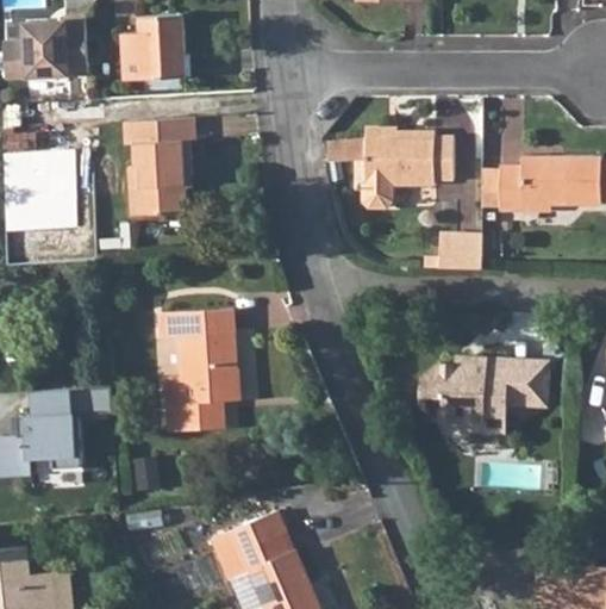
[(185,58),(181,14),(138,17),(139,32),(120,33),(124,81),(145,79),(179,76),(177,60),(185,58)]
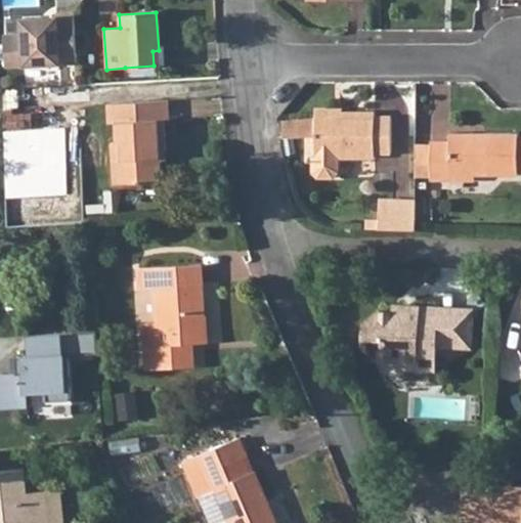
[(60,16),(17,17),(17,29),(11,35),(0,35),(0,70),(60,68),(60,49),(49,50),(48,34),(60,34),(60,16)]
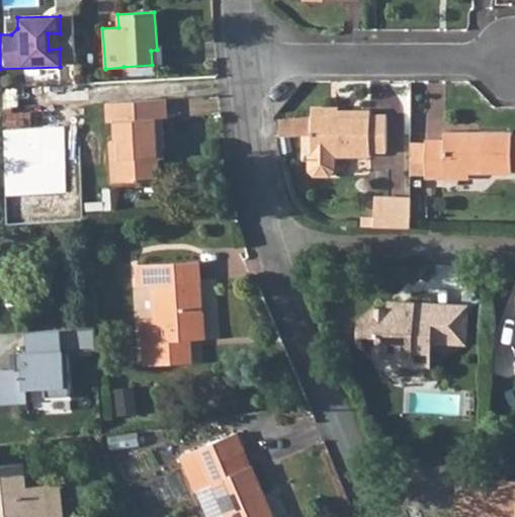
[(152,75),(152,65),(123,67),(123,77),(152,75)]
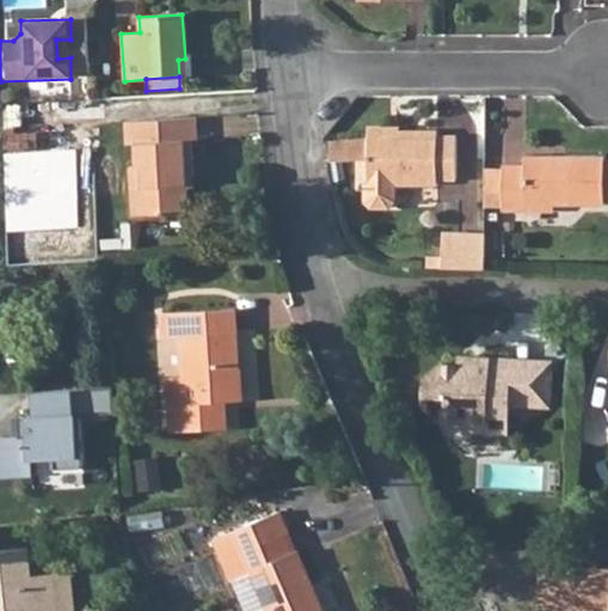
[(56,99),(56,121),(103,122),(104,102),(56,99)]
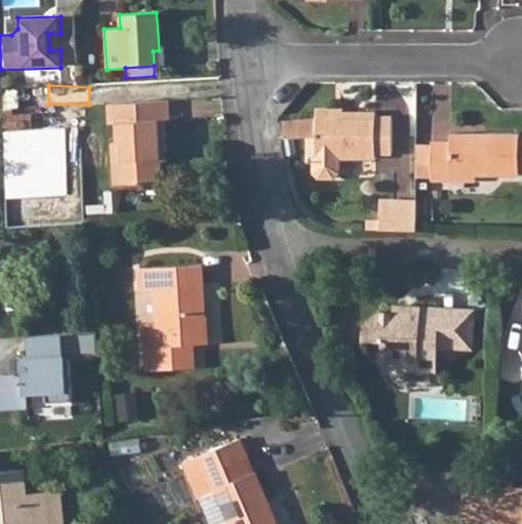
[(163,121),(168,121),(167,103),(106,106),(107,125),(114,124),(115,144),(109,145),(111,185),(159,183),(158,152),(164,151),(163,121)]
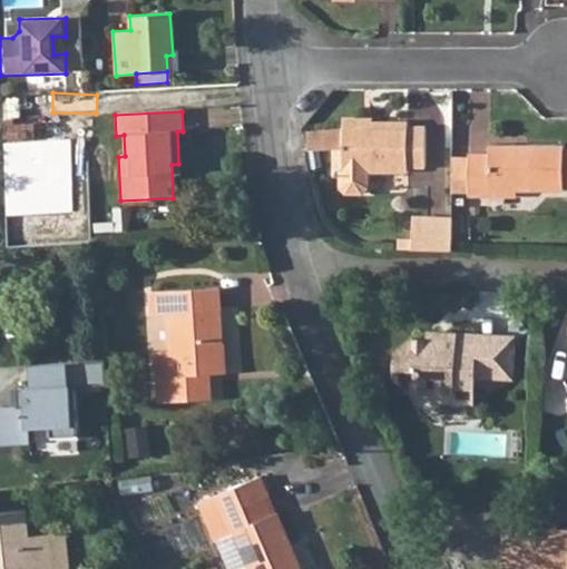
[(422,128),(406,128),(406,124),(341,124),(340,172),(339,172),(338,187),(343,193),(360,193),(365,187),(365,172),(406,172),(406,167),(422,167),(422,128)]
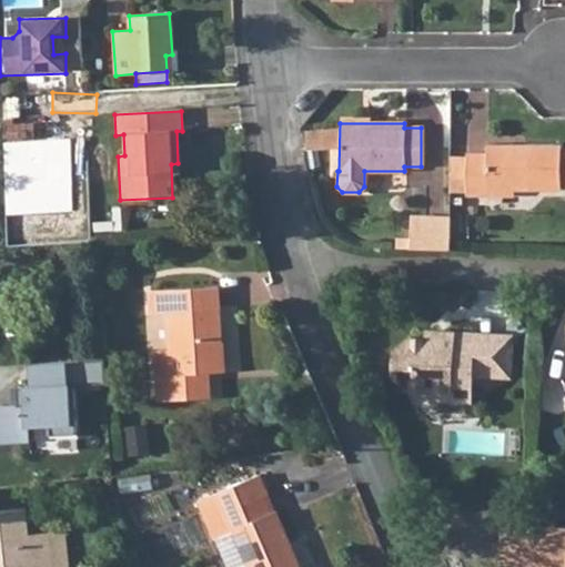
[(560,185),(560,151),(560,145),(485,145),(485,153),(465,153),(465,158),(465,192),(465,196),(486,196),(486,191),(513,191),(560,191),(560,185)]
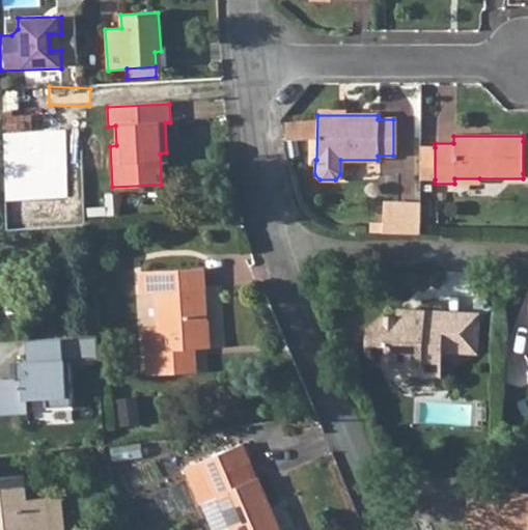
[(435,179),(435,147),(419,147),(419,179),(435,179)]
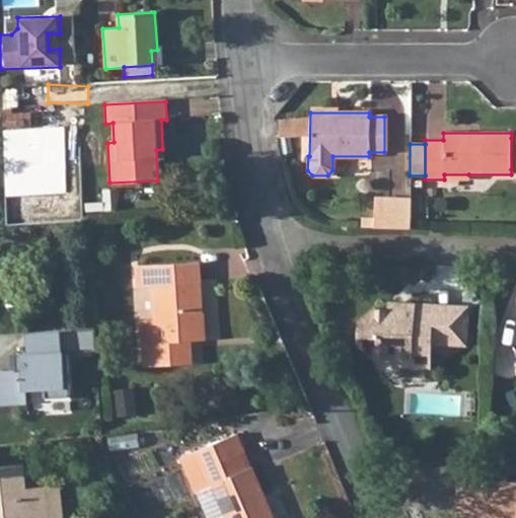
[(410,201),(374,200),(373,228),(410,229),(410,201)]
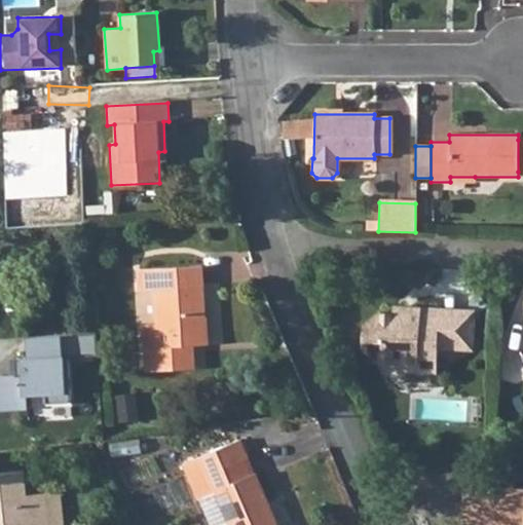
[(193,345),(207,344),(200,266),(136,270),(138,291),(153,289),(156,326),(142,327),(145,372),(195,369),(193,345)]
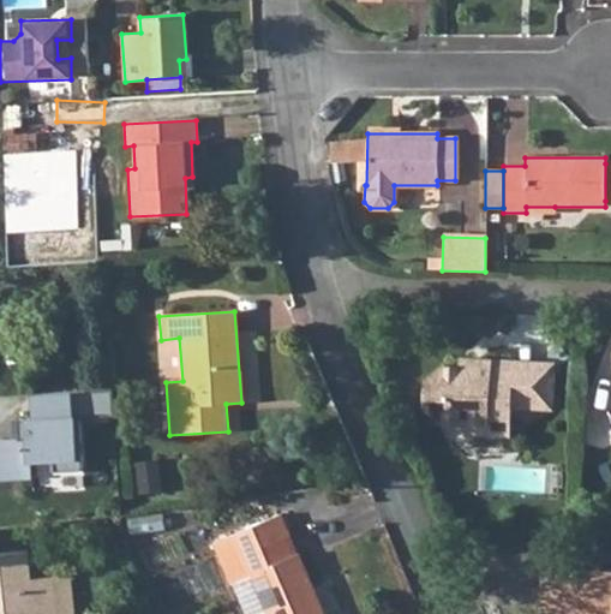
[(425,381),(424,406),(437,422),(463,423),(462,434),(486,435),(486,424),(508,427),(509,406),(529,407),(532,371),(511,370),(511,362),(477,361),(468,368),(459,368),(441,367),(425,381)]
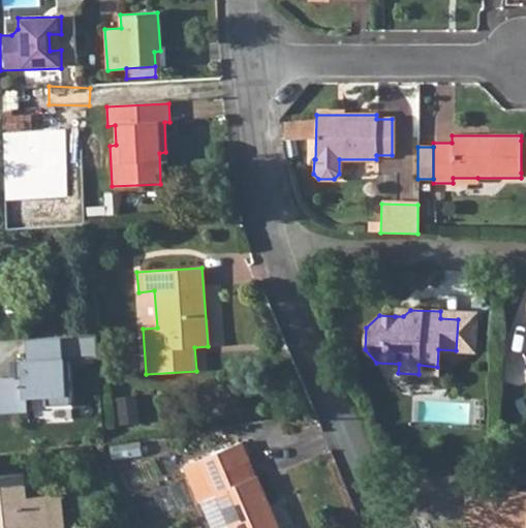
[(458,319),(456,350),(473,351),(475,313),(440,311),(440,318),(458,319)]
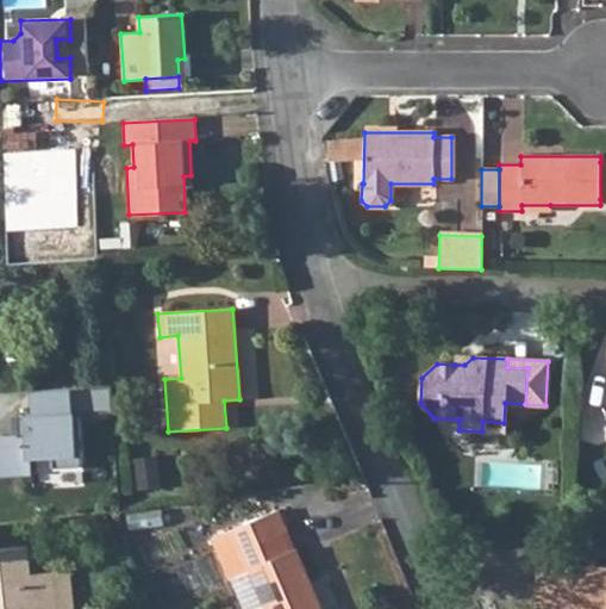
[(30,458),(54,457),(55,468),(82,466),(80,414),(113,411),(112,386),(32,391),(35,415),(17,416),(18,435),(0,435),(0,474),(31,473),(30,458)]
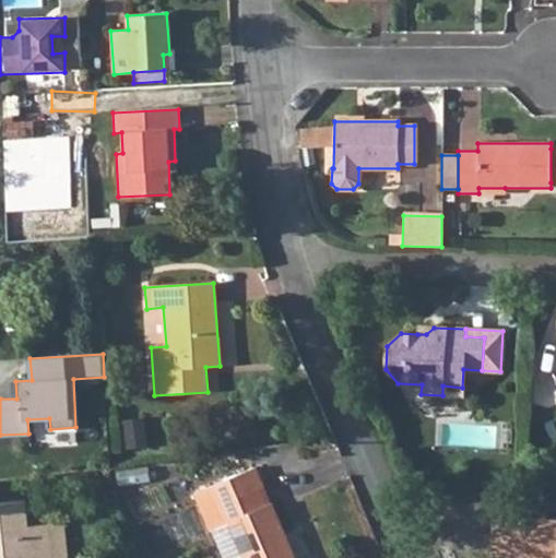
[(121,444),(137,443),(137,423),(121,423),(121,444)]
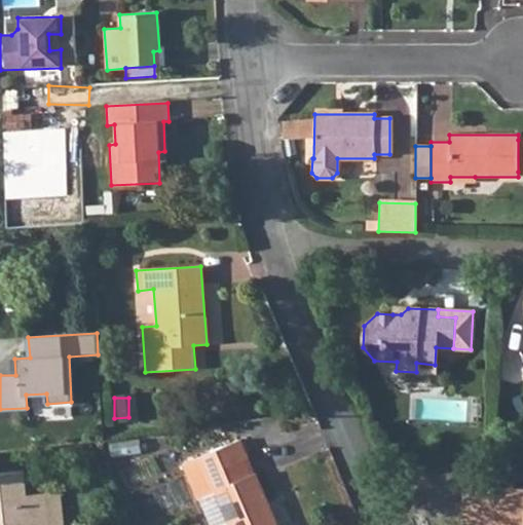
[(243,458),(246,457),(238,440),(180,464),(195,500),(215,492),(228,522),(229,524),(275,524),(253,474),(250,475),(243,458)]
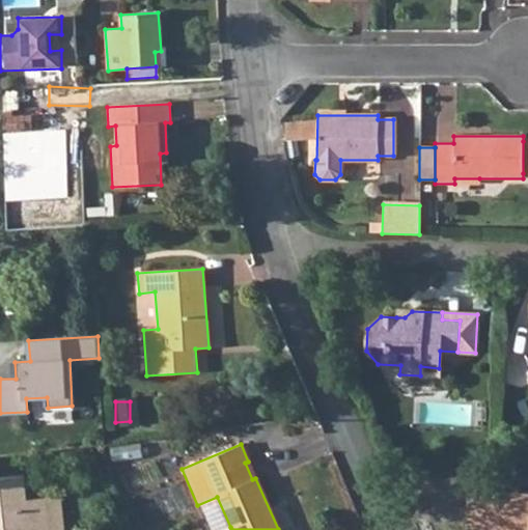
[(26,500),(23,477),(0,479),(0,529),(48,529),(45,499),(26,500)]
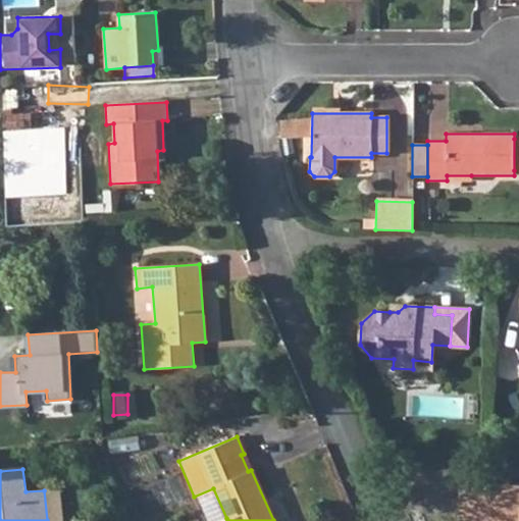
[(463,470),(460,520),(518,520),(518,483),(512,483),(513,472),(463,470)]
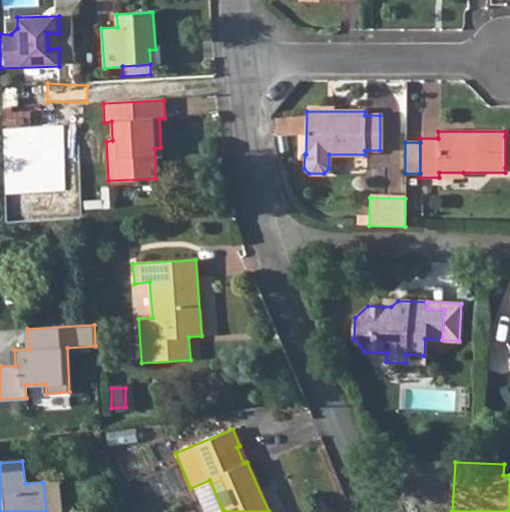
[(43,482),(46,511),(61,511),(58,480),(43,482)]
